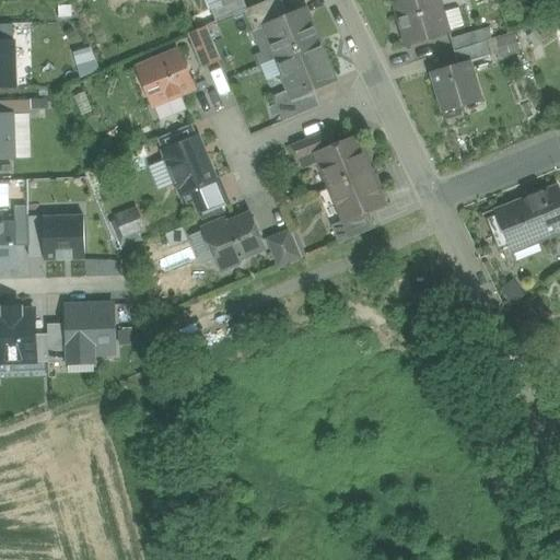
[(223,4),(221,0),(206,0),(210,10),(223,4)]
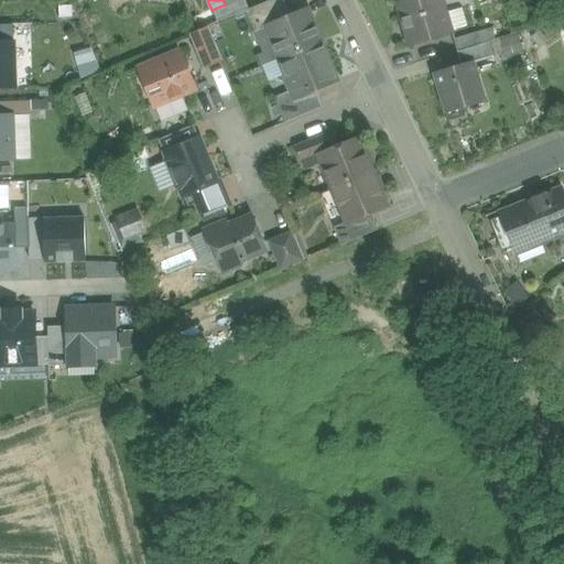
[(225,4),(212,10),(217,23),(246,11),(249,10),(245,0),(238,0),(225,6),(225,4)]
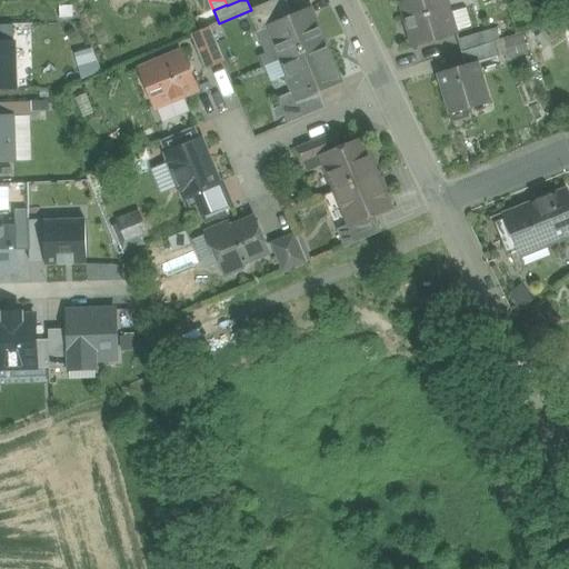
[(273,0),(251,10),(248,11),(257,33),(269,28),(269,27),(293,16),(286,0),(273,0)]
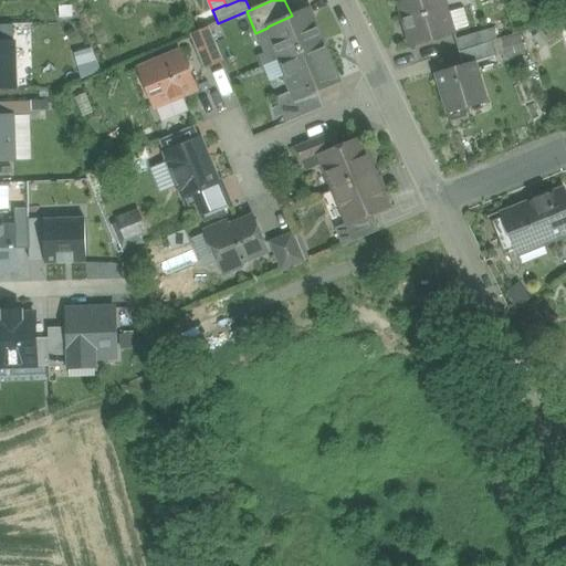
[(444,0),(408,0),(397,3),(410,48),(454,34),(449,13),(444,0)]
